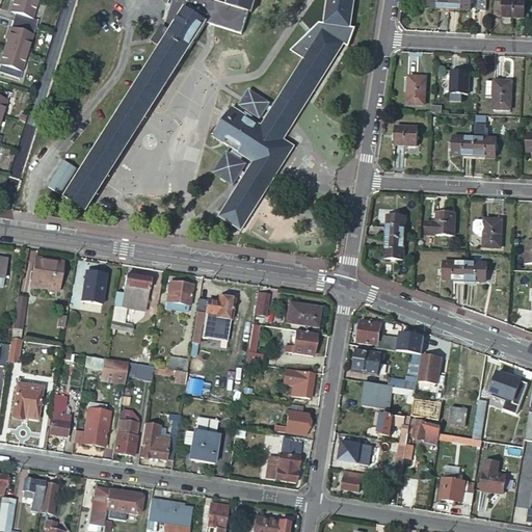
[(12,0),(9,10),(16,12),(32,18),(38,0),(12,0)]
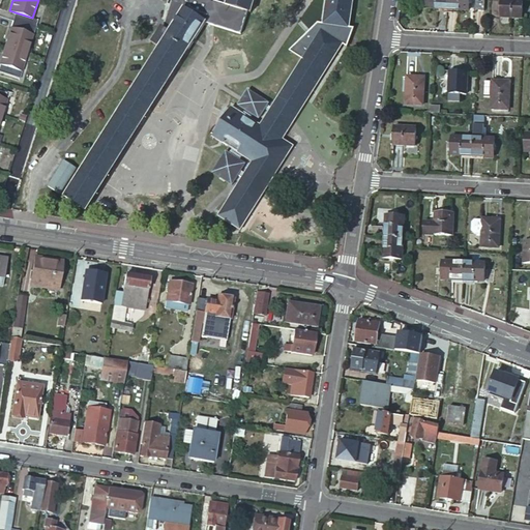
[(173,0),(167,26),(165,24),(153,40),(162,46),(82,169),(65,196),(87,209),(206,24),(215,26),(241,34),(248,10),(253,11),(256,0),(173,0)]
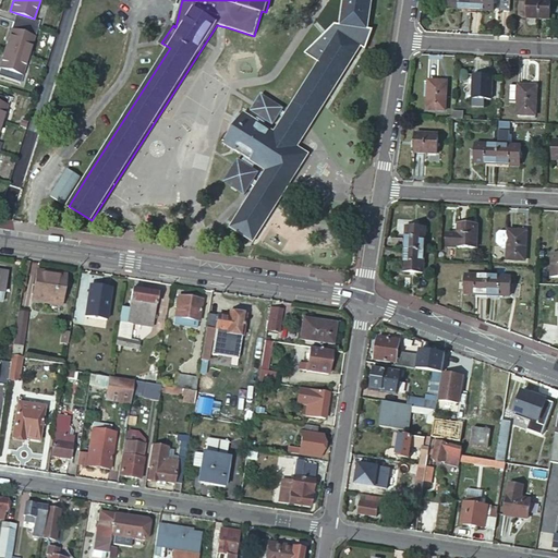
[(470,0),(471,8),(494,9),(493,0),(470,0)]
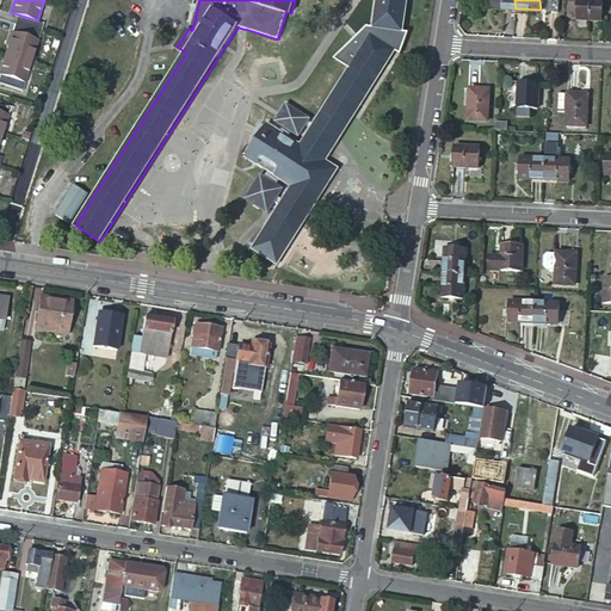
[(547,0),(547,11),(556,11),(556,0),(547,0)]
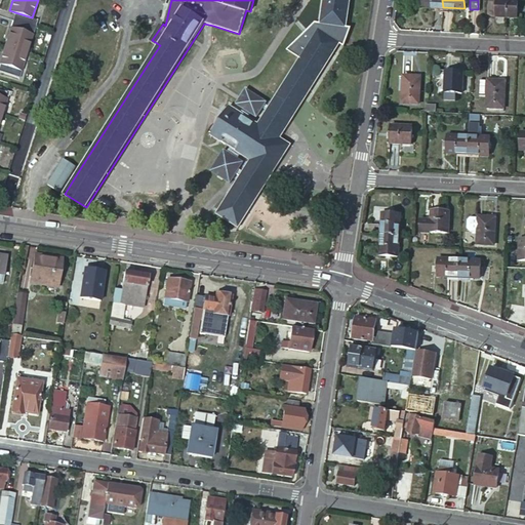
[(496,0),(496,16),(520,17),(520,0),(496,0)]
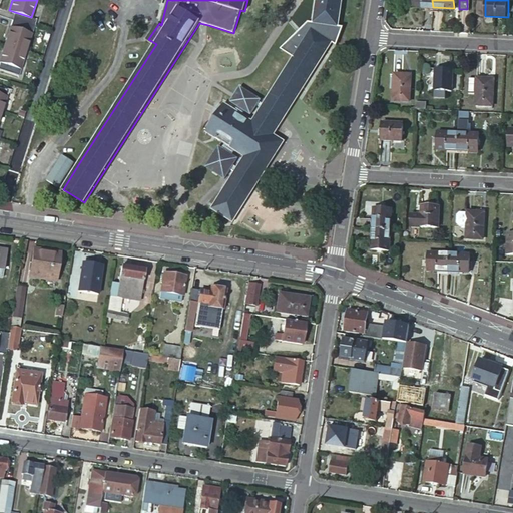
[(13,19),(34,26),(37,19),(31,17),(15,12),(13,19)]
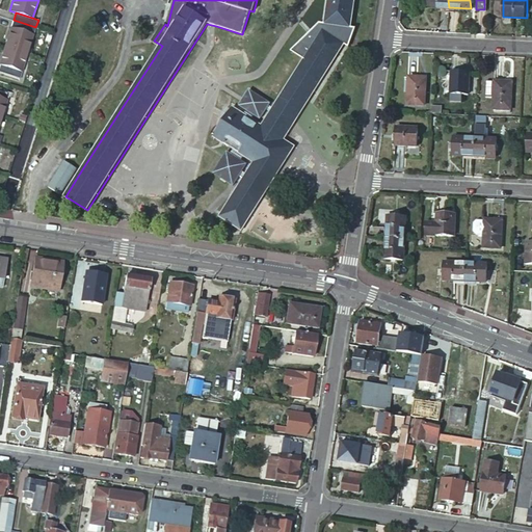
[(14,20),(10,27),(33,34),(35,27),(14,20)]
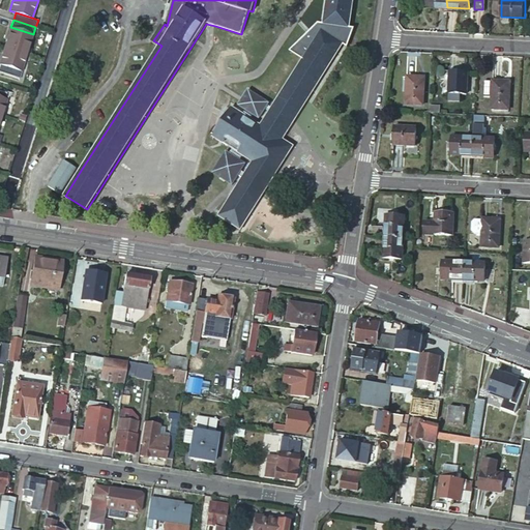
[(5,45),(27,52),(33,34),(10,27),(5,45)]
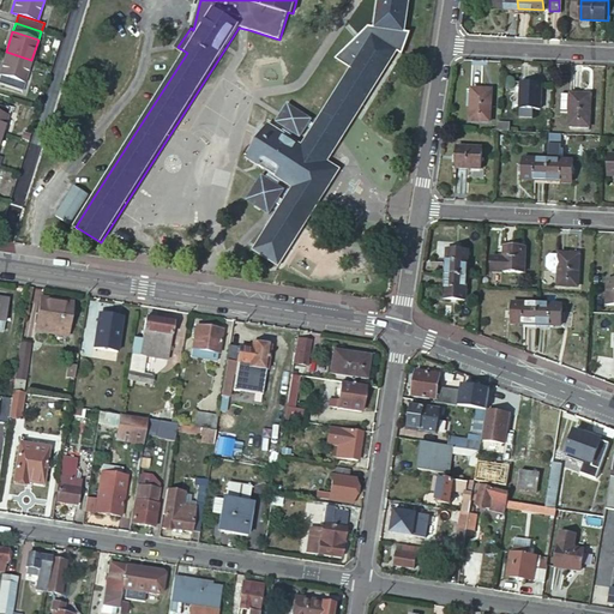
[(268,122),(246,156),(269,170),(281,179),(294,186),(284,200),(281,205),(254,248),(278,265),(339,169),(327,161),(356,115),(398,48),(372,32),(315,124),(312,128),(302,144),(289,137),(282,131),(268,122)]
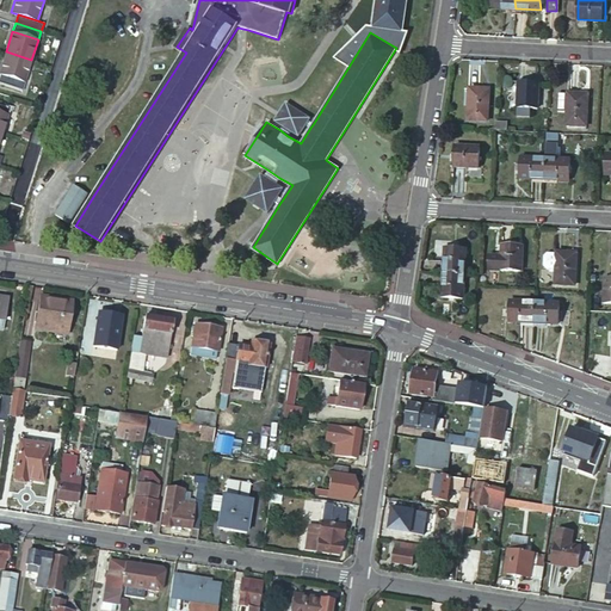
[(6,51),(0,67),(0,74),(23,82),(31,60),(6,51)]
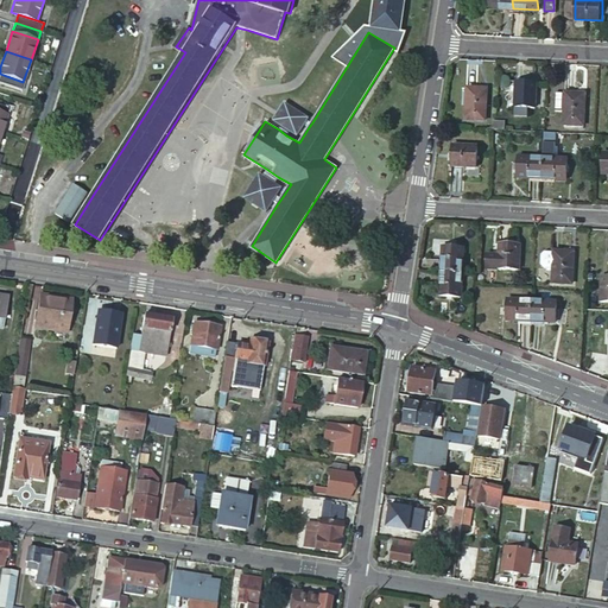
[(0,74),(0,83),(20,90),(23,82),(0,74)]
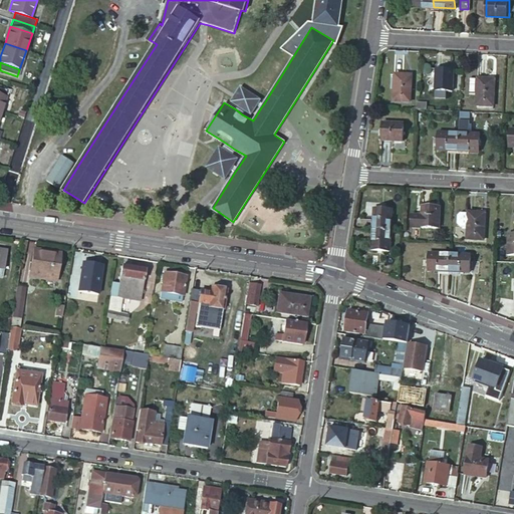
[(436,69),(434,92),(436,92),(435,98),(447,99),(447,92),(452,93),(453,70),(436,69)]
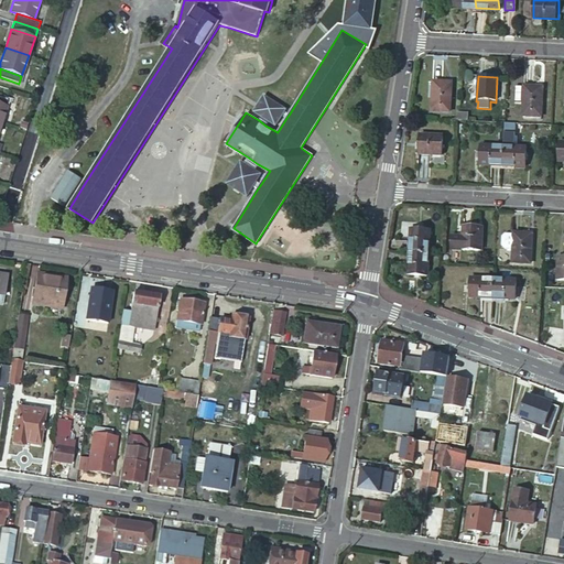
[(433,79),(432,109),(449,110),(451,80),(433,79)]
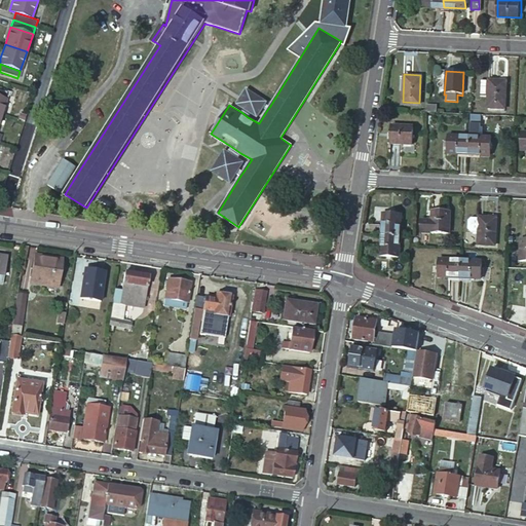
[(480,95),(488,95),(489,79),(481,79),(480,95)]
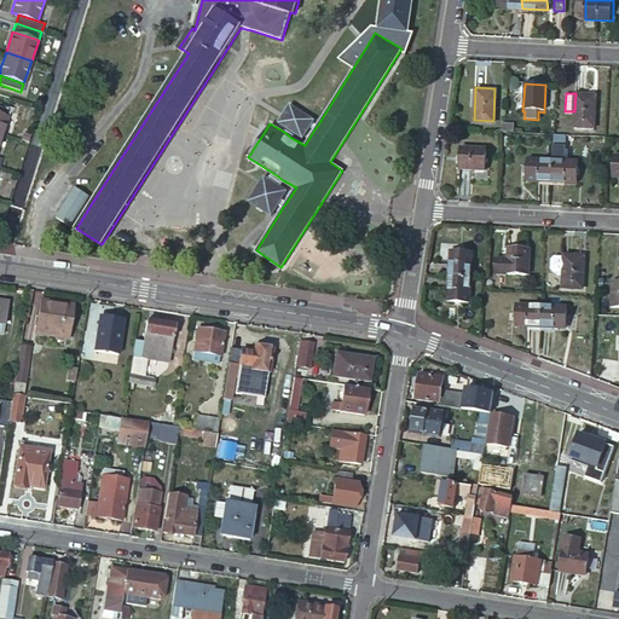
[(574,111),(574,127),(594,127),(595,94),(576,93),(574,111)]
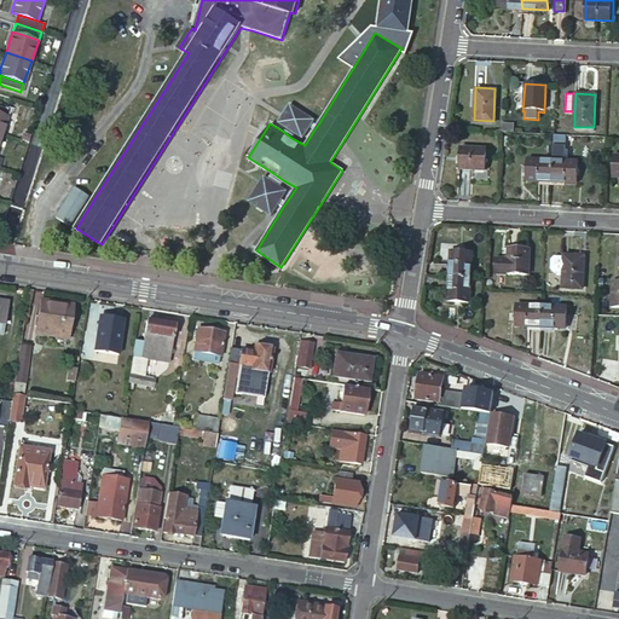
[(287,127),(284,132),(291,138),(295,132),(302,137),(310,126),(314,129),(318,125),(312,121),(314,119),(289,103),(284,111),(278,121),(287,127)]
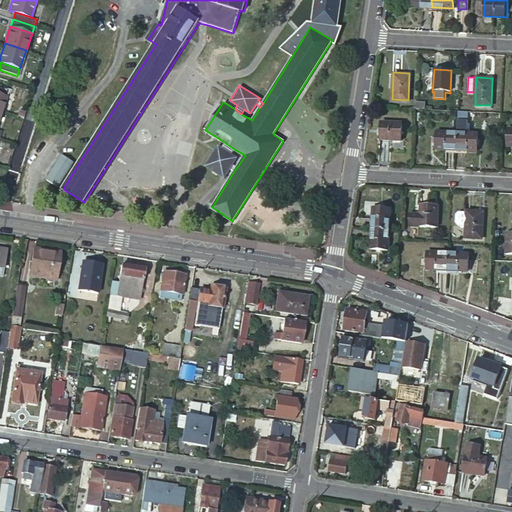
[(0,86),(0,93),(8,96),(10,90),(0,86)]
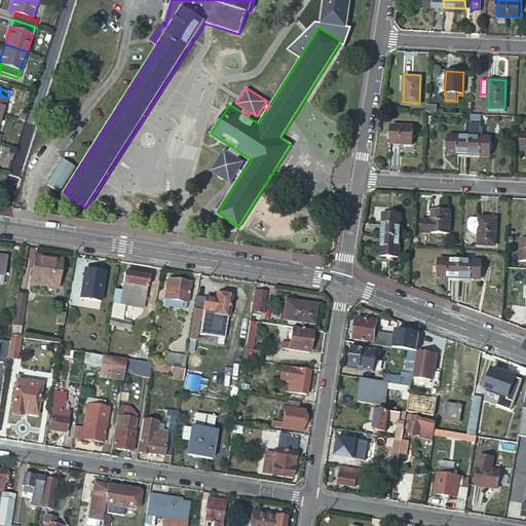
[(390,124),(389,143),(412,144),(413,125),(390,124)]
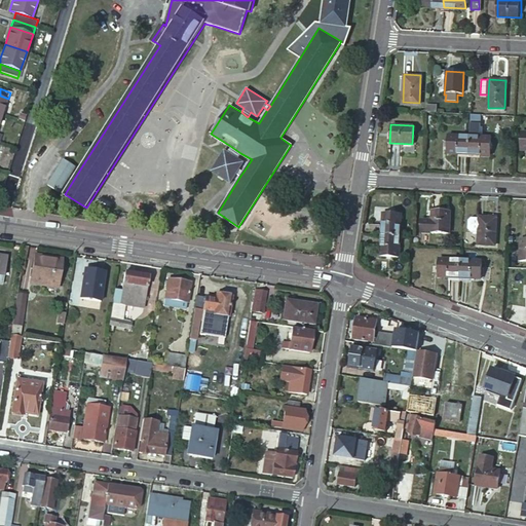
[(468,136),(448,135),(447,153),(468,154),(468,136)]
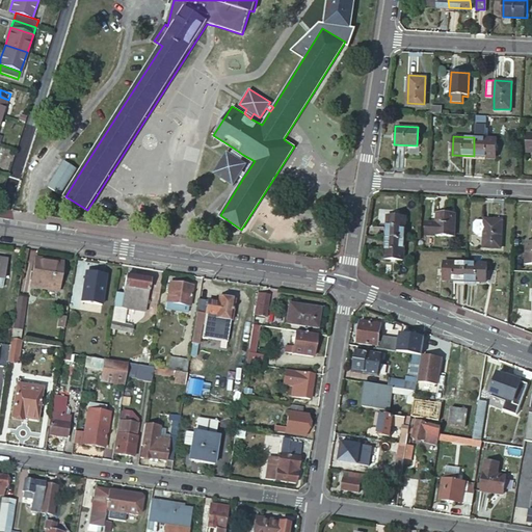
[(497,138),(474,137),(474,156),(496,156),(497,138)]
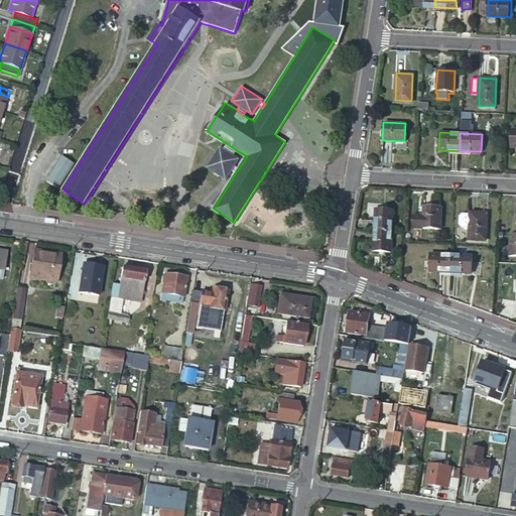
[(236,150),(226,143),(223,148),(220,146),(207,166),(225,178),(231,169),(236,172),(239,168),(234,165),(239,158),(233,154),(236,150)]
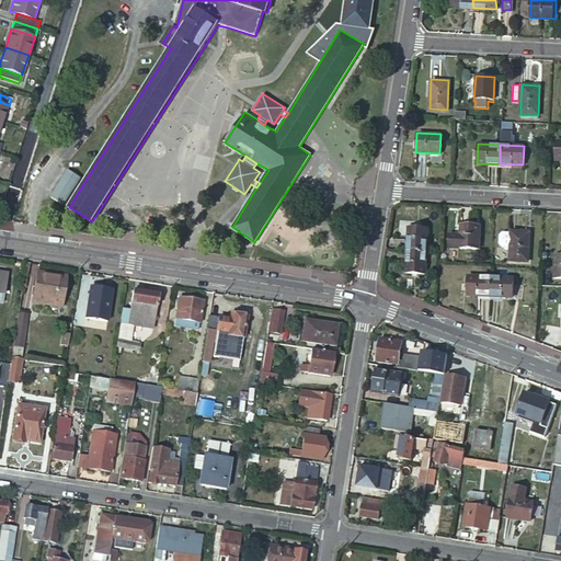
[(50,195),(64,204),(81,176),(69,168),(50,195)]
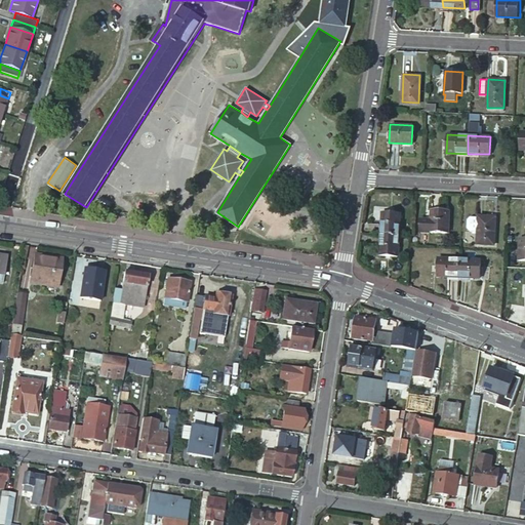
[(447,234),(448,211),(431,211),(430,220),(418,219),(417,233),(447,234)]
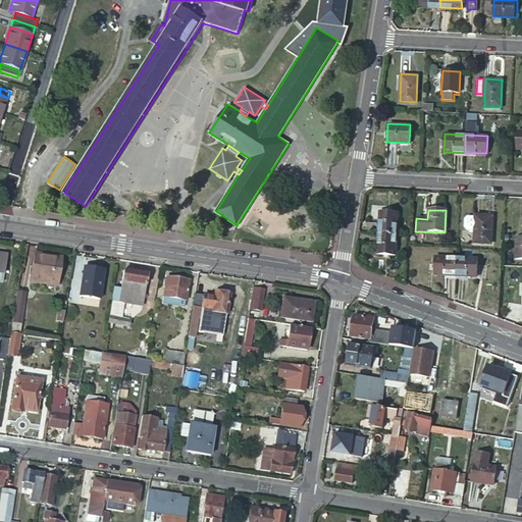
[(379,211),(378,232),(396,233),(397,212),(379,211)]
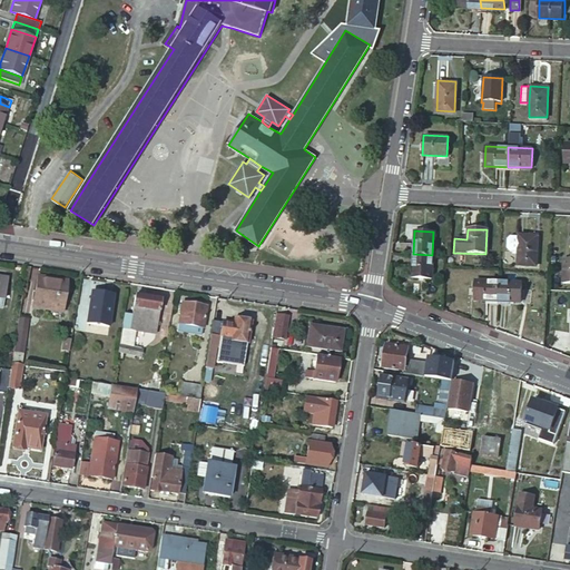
[(537,265),(538,234),(520,234),(520,235),(511,235),(508,237),(508,247),(511,249),(519,251),(519,264),(537,265)]
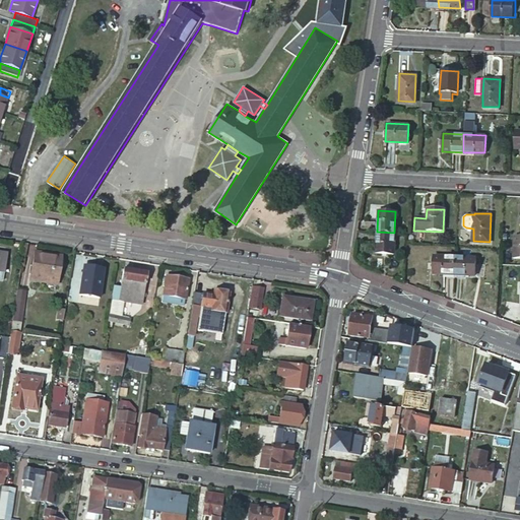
[(377,232),(376,253),(393,254),(394,233),(377,232)]
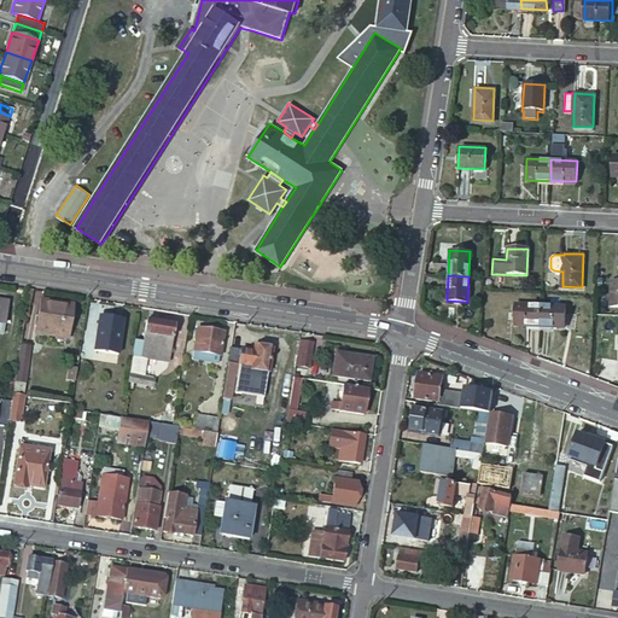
[(0,322),(6,324),(10,301),(0,298),(0,322)]
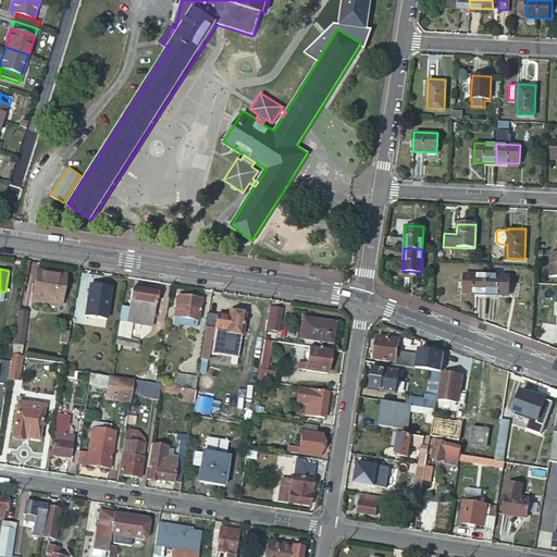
[(39,271),(35,297),(50,299),(50,302),(62,304),(66,277),(54,275),(54,273),(39,271)]
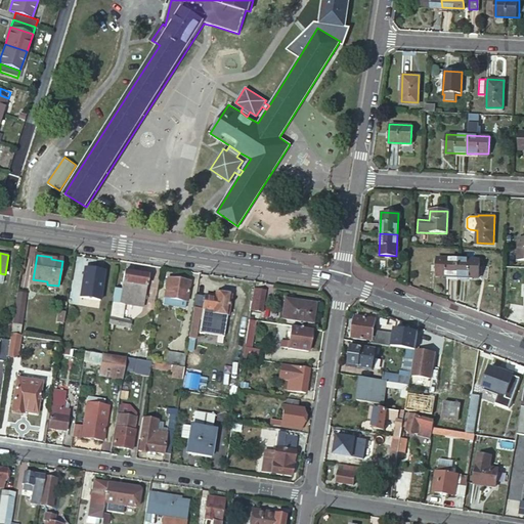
[(457,258),(436,257),(435,274),(456,275),(457,258)]
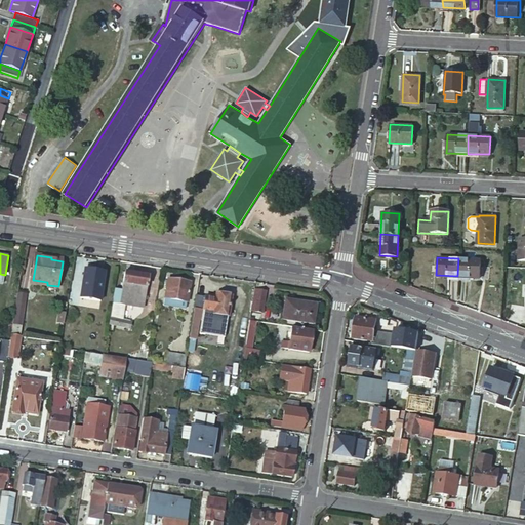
[(479,259),(458,258),(457,276),(479,277),(479,259)]
